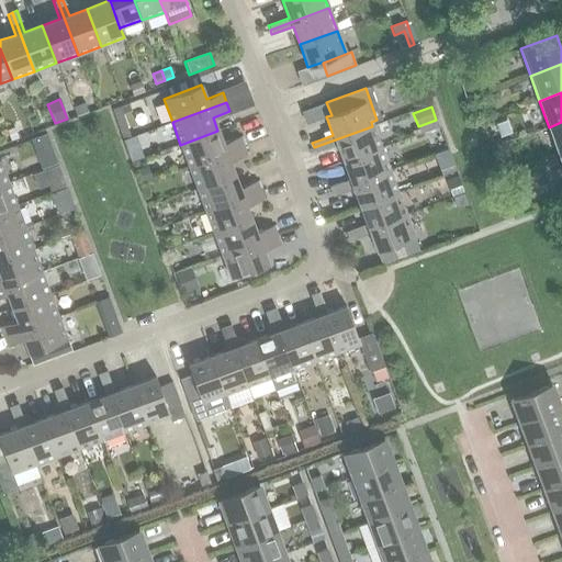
[(561,122),(549,127),(558,154),(561,152),(561,122)]
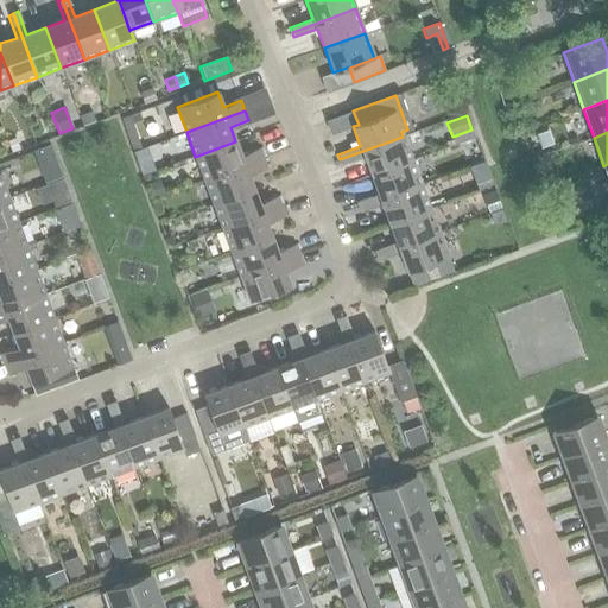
[(412,160),(403,137),(340,159),(341,165),(363,156),(371,176),(412,160)]
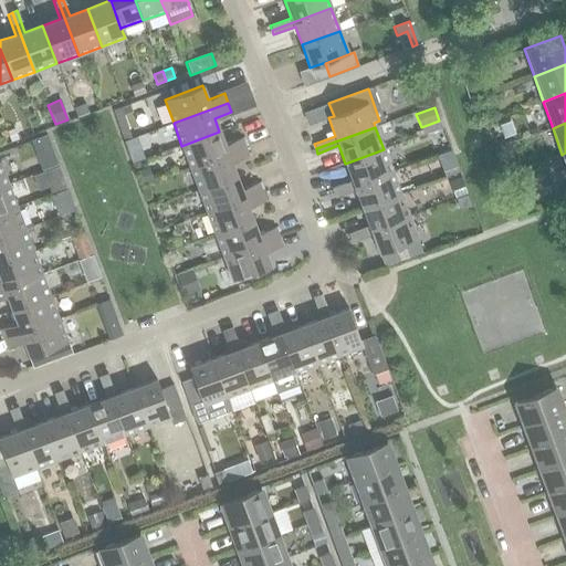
[(7,130),(11,142),(18,139),(13,128),(7,130)]
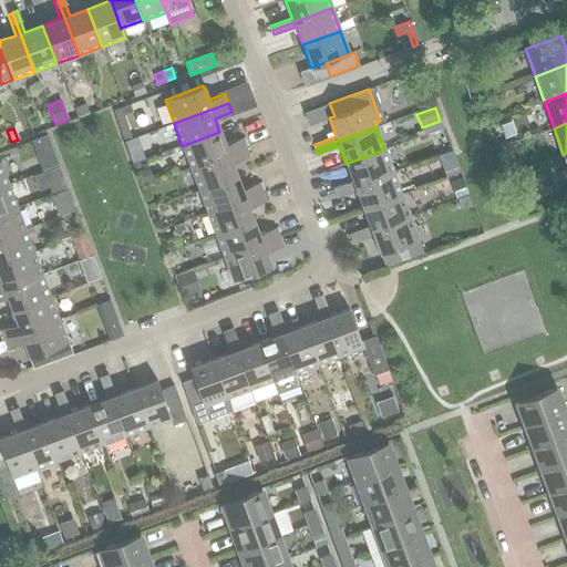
[(182,146),(191,168),(245,147),(241,138),(225,145),(219,132),(182,146)]
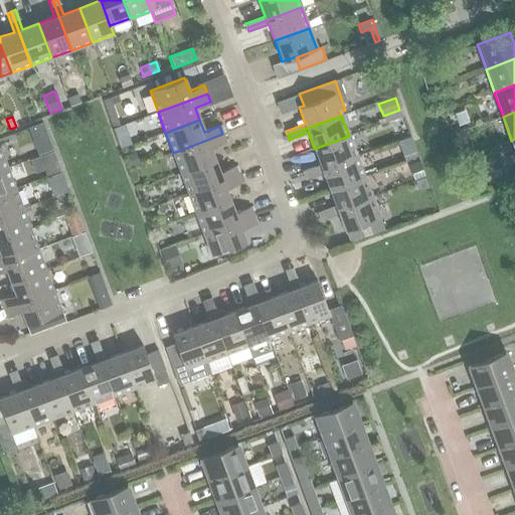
[(36,124),(43,151),(56,147),(49,121),(36,124)]
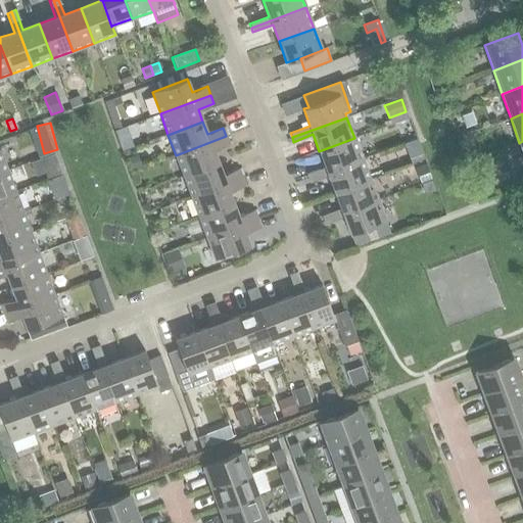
[(176,155),(183,176),(219,162),(214,150),(229,145),(226,136),(176,155)]
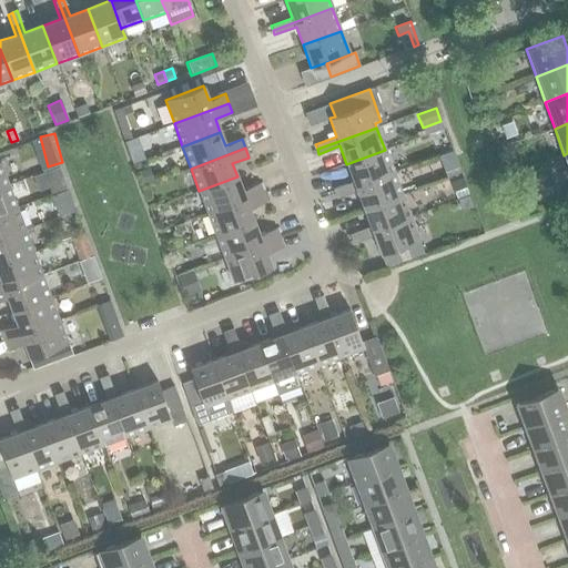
[(393,172),(385,150),(346,164),(353,182),(332,190),(334,194),(393,172)]
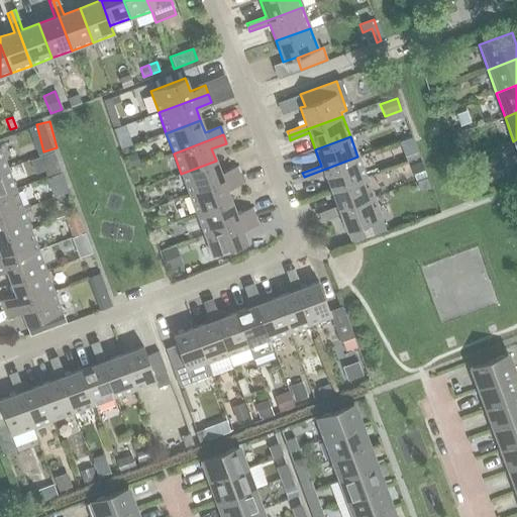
[(54,152),(39,158),(46,176),(61,171),(54,152)]
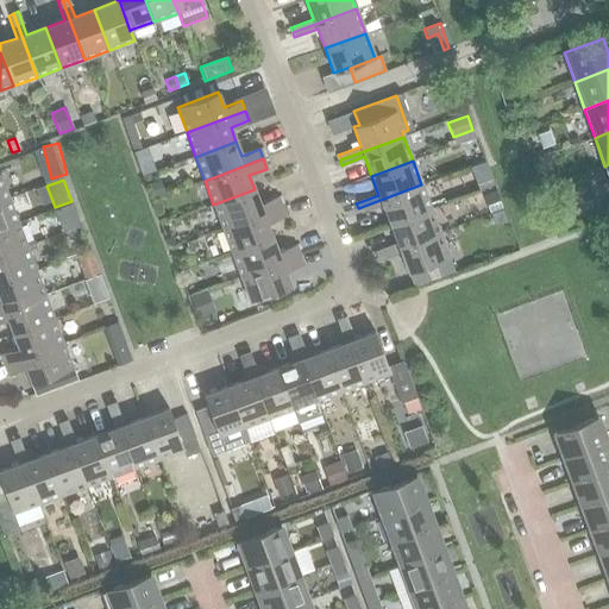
[(164,194),(159,180),(149,184),(155,198),(164,194)]
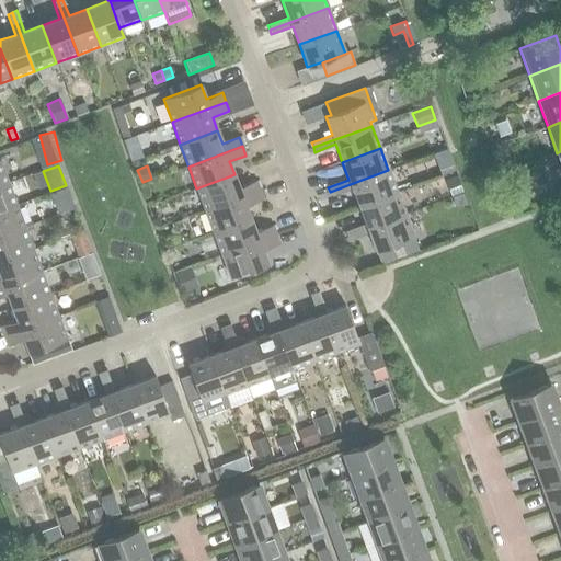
[(352,189),(358,206),(397,192),(388,170),(330,192),(331,196),(352,189)]
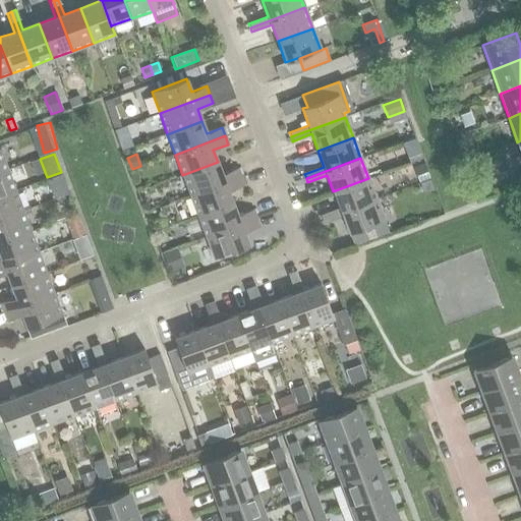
[(182,175),(190,195),(240,177),(237,168),(222,174),(218,162),(182,175)]
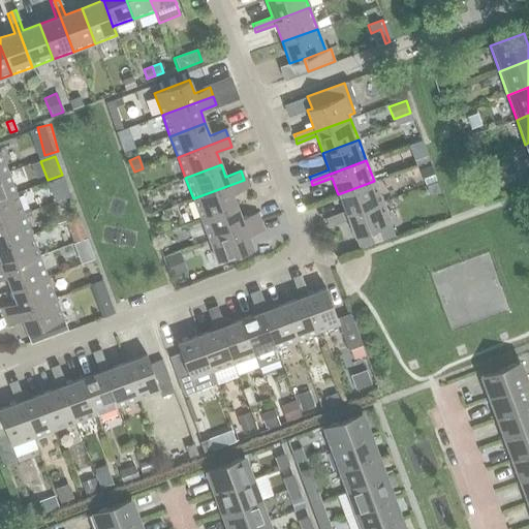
[(436,182),(430,165),(419,169),(426,186),(436,182)]
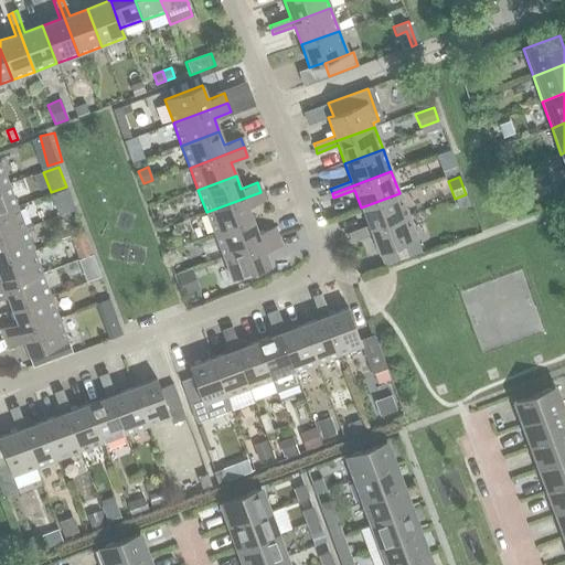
[(0,212),(17,206),(8,184),(0,187),(0,212)]
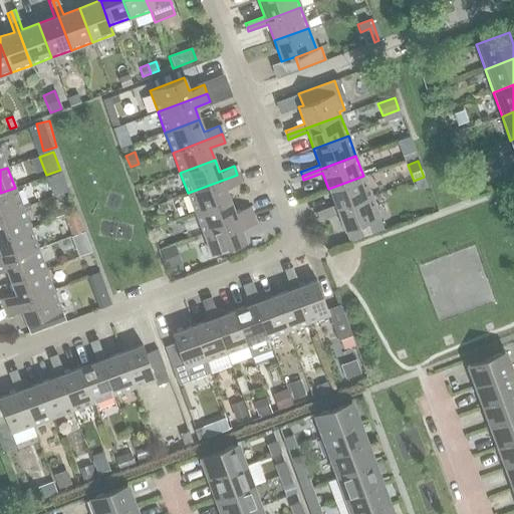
[(188,193),(195,213),(230,201),(225,189),(240,183),(237,175),(188,193)]
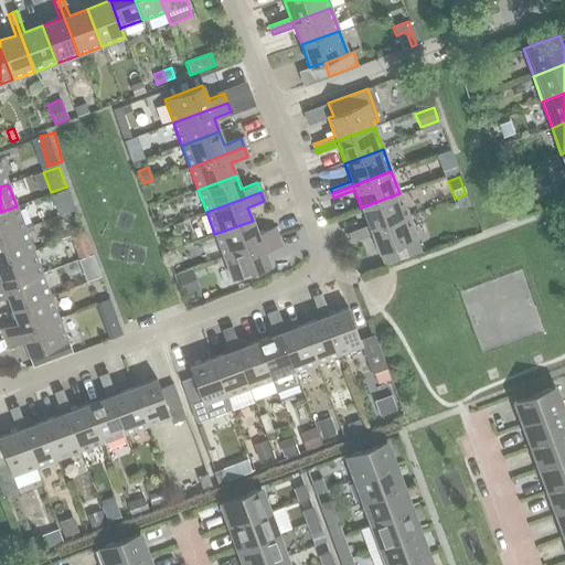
[(407,215),(400,193),(361,208),(368,225),(347,233),(349,238),(407,215)]
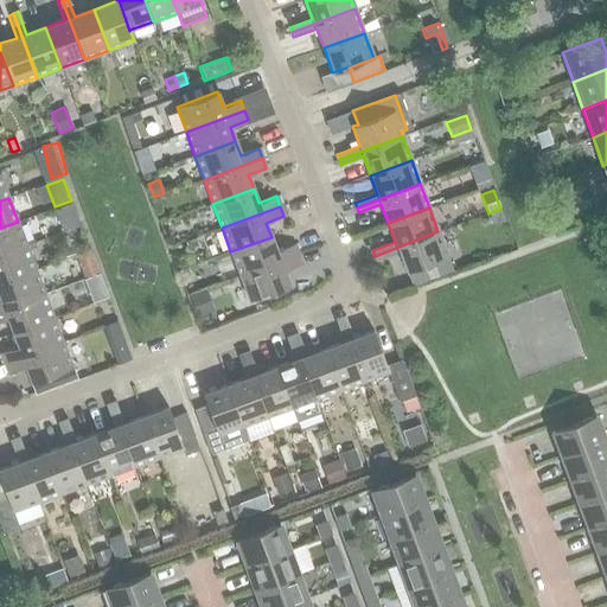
[(500,209),(489,213),(493,225),(505,222),(500,209)]
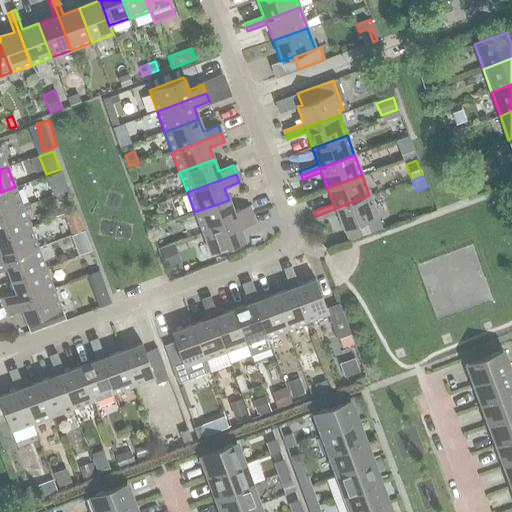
[(0,215),(22,207),(15,187),(0,192),(0,215)]
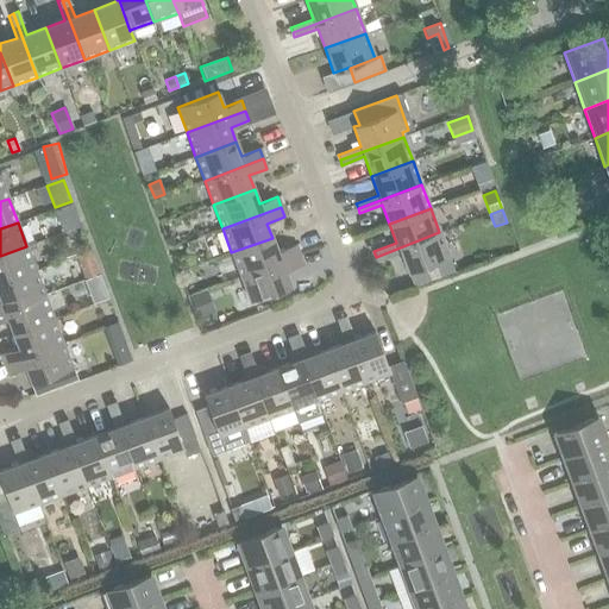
[(439,232),(376,257),(377,262),(400,252),(408,272),(449,258),(439,232)]
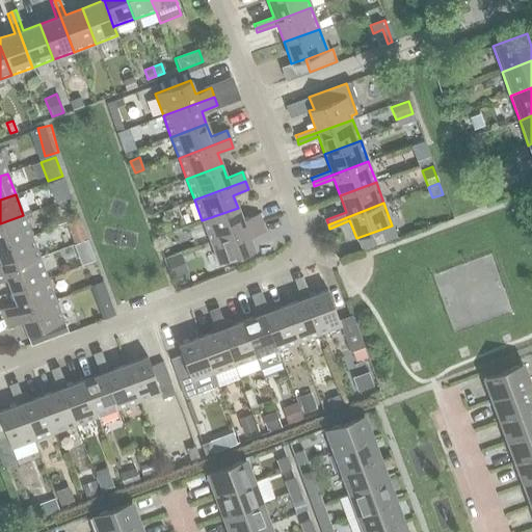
[(202,220),(210,242),(261,222),(258,214),(242,220),(238,208),(202,220)]
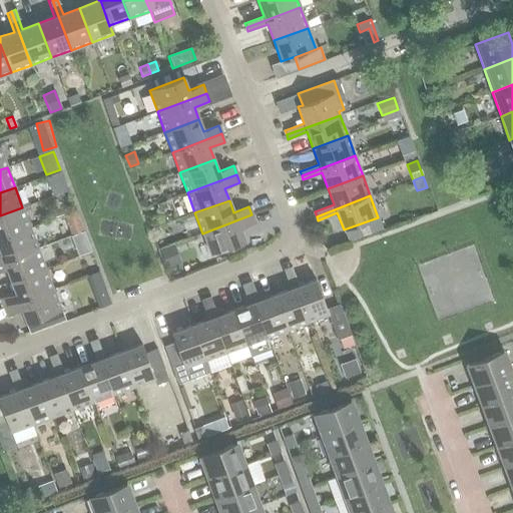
[(167,208),(165,201),(156,204),(158,211),(167,208)]
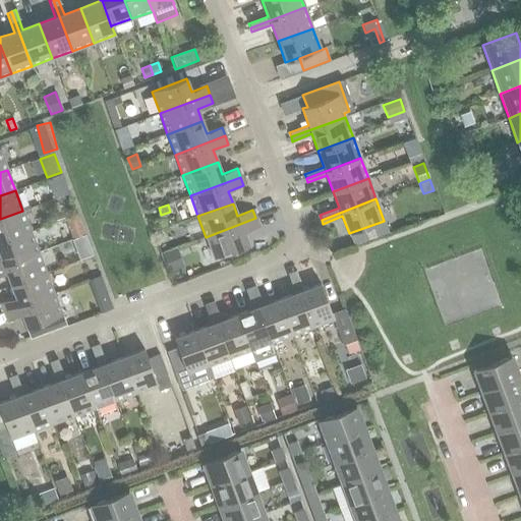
[(0,242),(31,231),(22,211),(0,219),(0,242)]
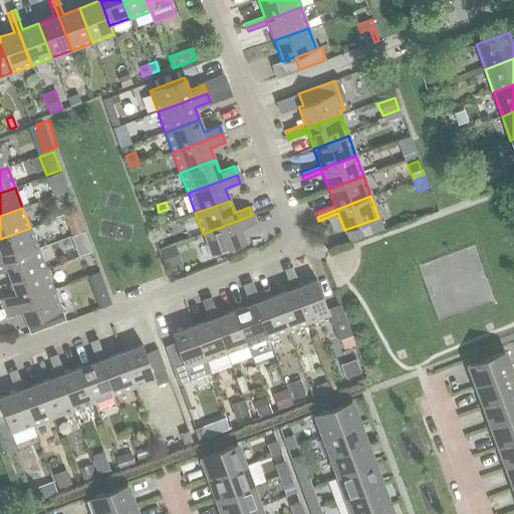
[(255,224),(252,215),(203,234),(211,255),(245,242),(240,229),(255,224)]
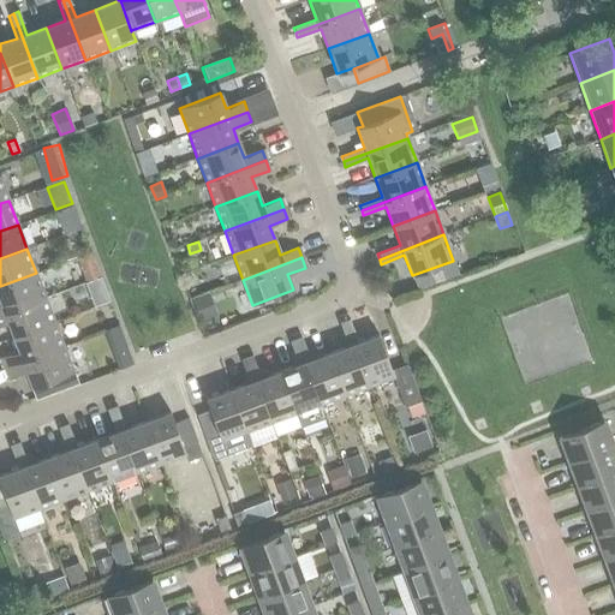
[(95,266),(82,270),(87,282),(100,278),(95,266)]
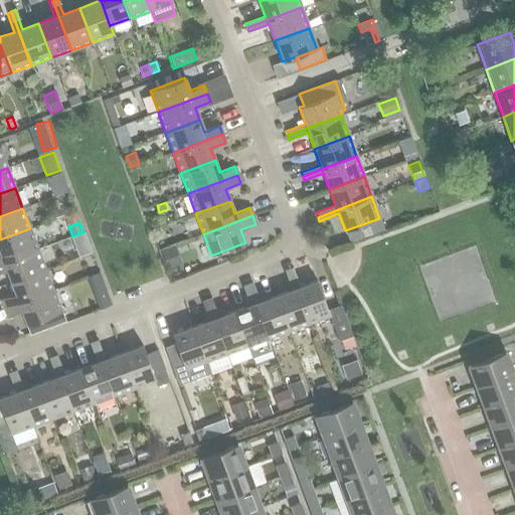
[(0,263),(37,249),(30,228),(0,239),(0,263)]
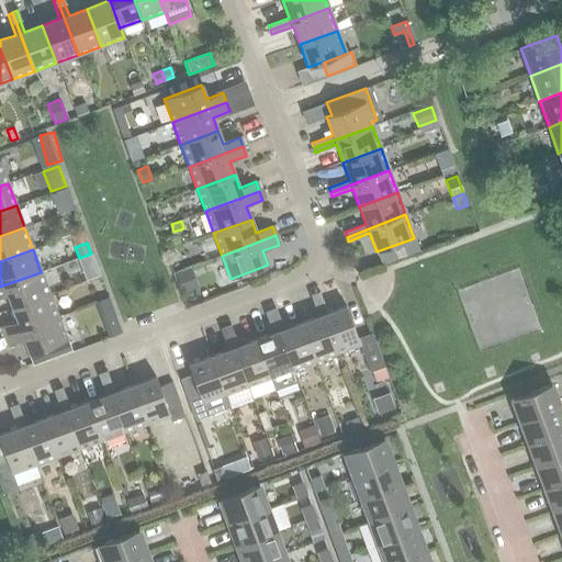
[(176,274),(182,293),(198,288),(191,269),(176,274)]
